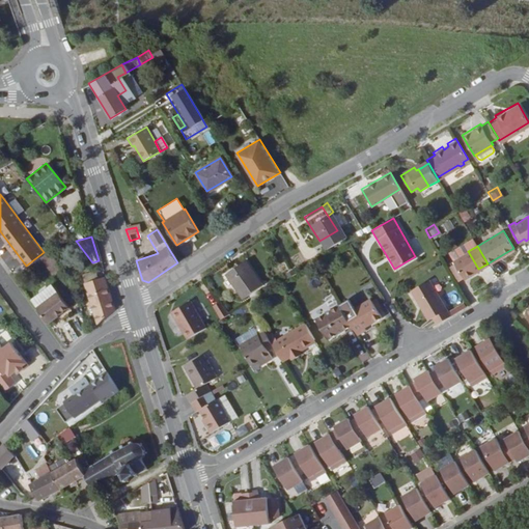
[(463,278),(478,269),(468,251),(452,259),(463,278)]
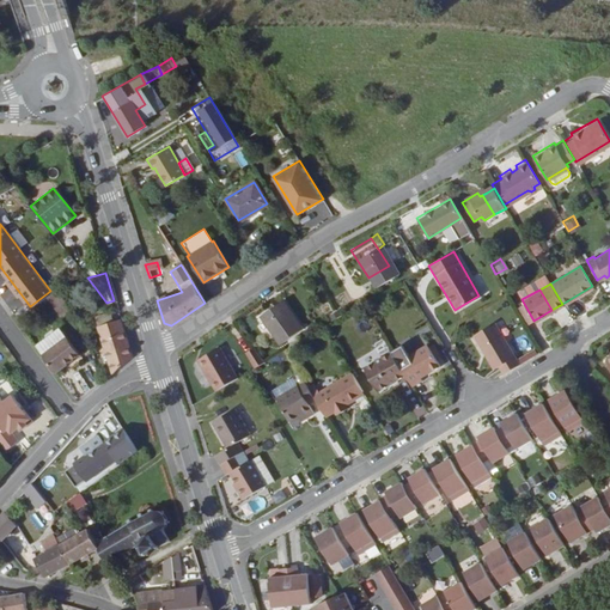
[(296,325),(278,297),(257,310),(275,339),(296,325)]
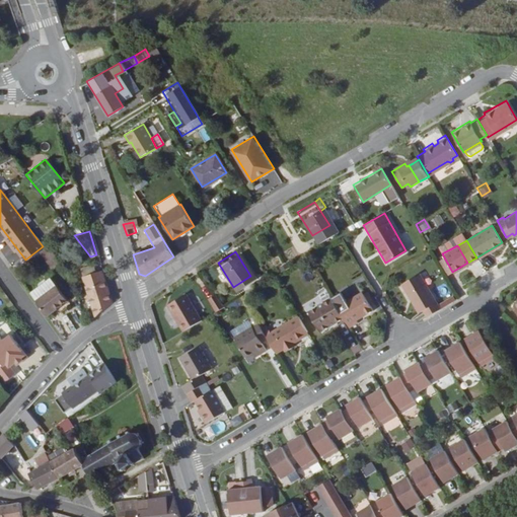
[(79,270),(81,277),(94,272),(92,266),(79,270)]
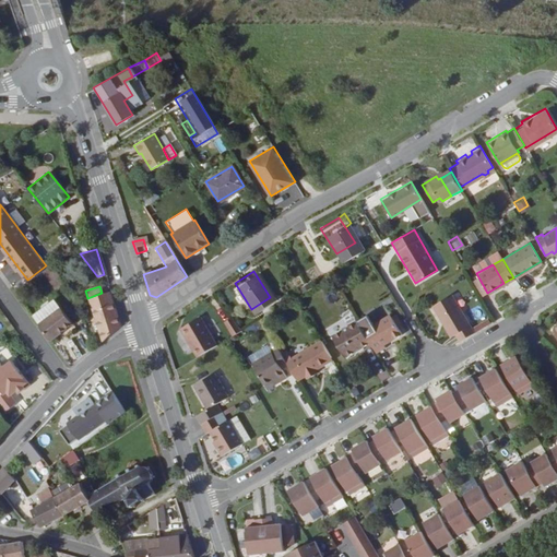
[(120,326),(109,291),(108,291),(102,293),(87,298),(101,339),(102,341),(120,326)]
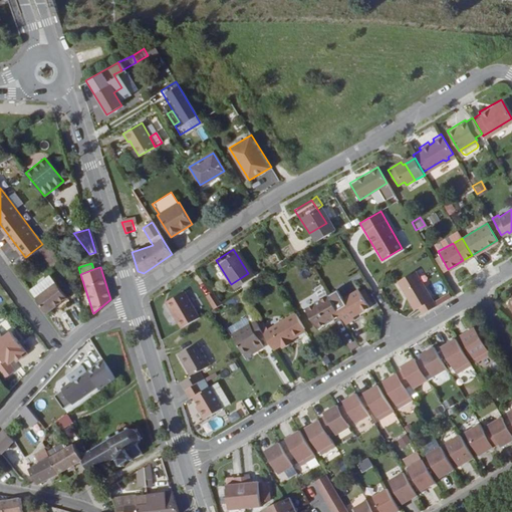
[(417,308),(420,314),(434,306),(414,272),(397,282),(413,310),(417,308)]
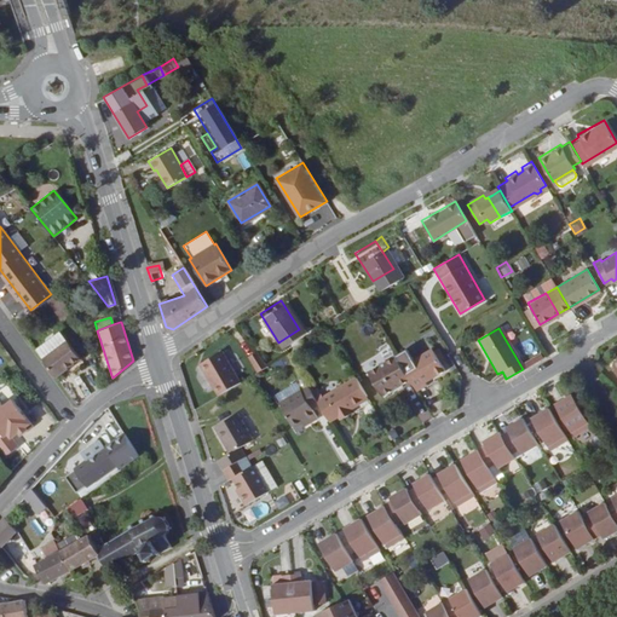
[(338,341),(330,329),(327,332),(334,344),(338,341)]
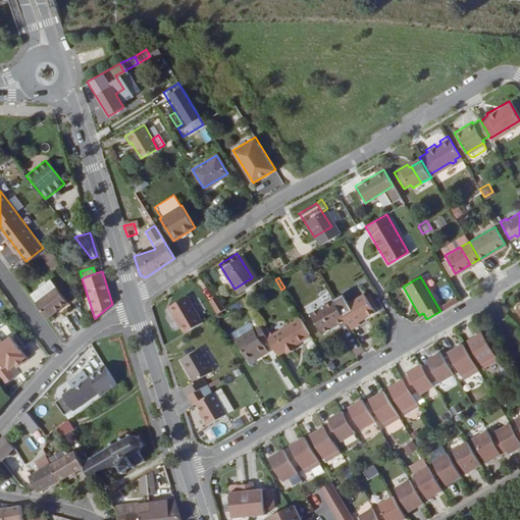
[(57,286),(36,302),(45,315),(47,318),(68,302),(57,286)]
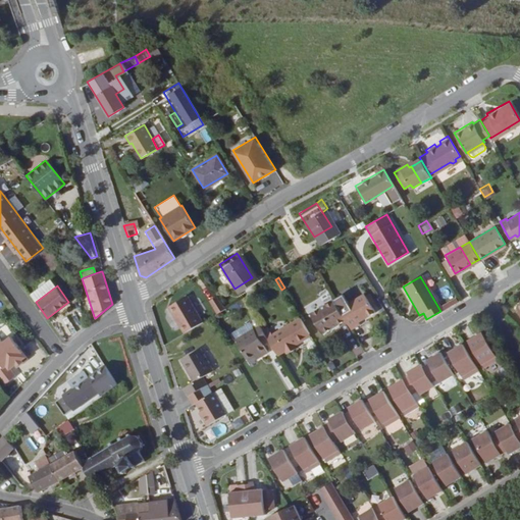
[(343,320),(349,330),(357,324),(356,322),(372,312),(361,294),(335,309),(343,320)]
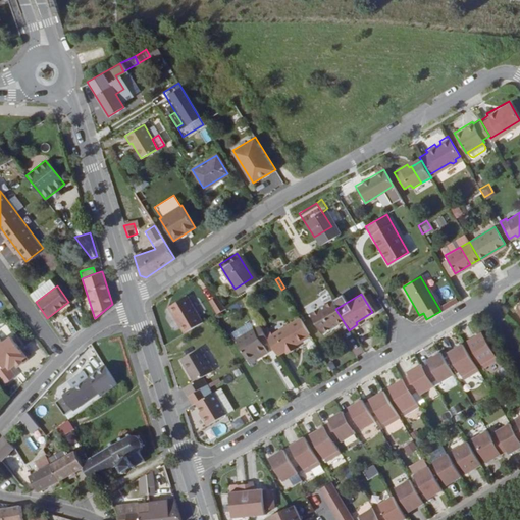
[(183,333),(201,322),(185,295),(166,306),(183,333)]
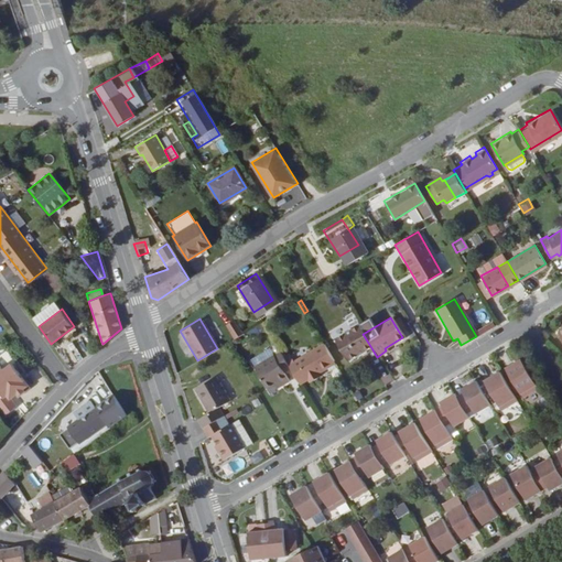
[(477,333),(492,324),(488,319),(474,327),(477,333)]
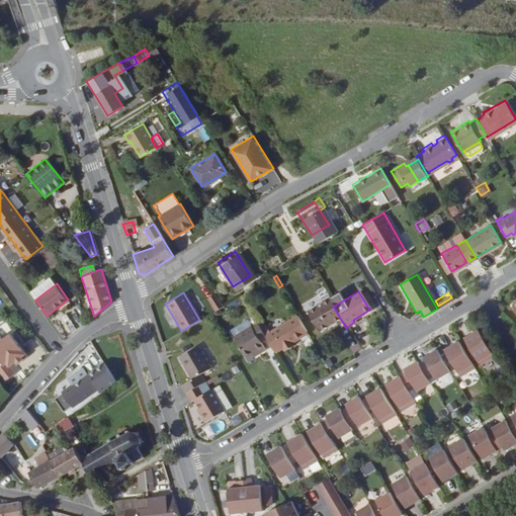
[(223,307),(215,293),(207,297),(217,310),(223,307)]
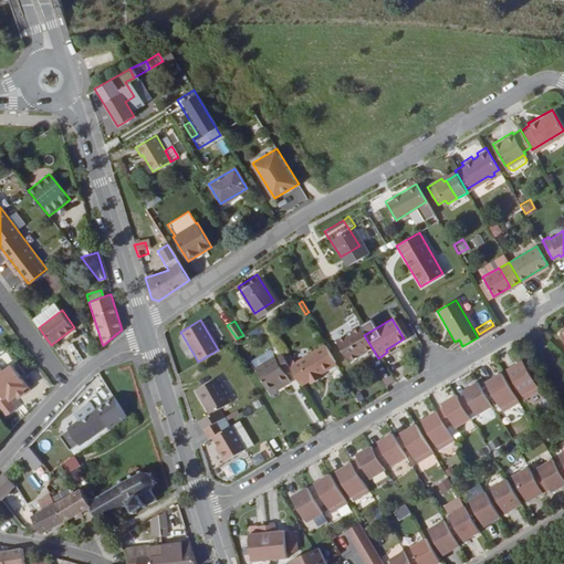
[(262,324),(253,329),(258,336),(267,331),(262,324)]
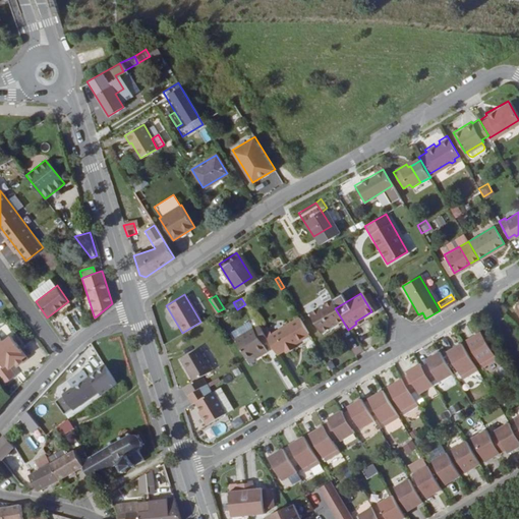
[(342,320),(335,308),(330,299),(307,313),(320,334),(342,320)]
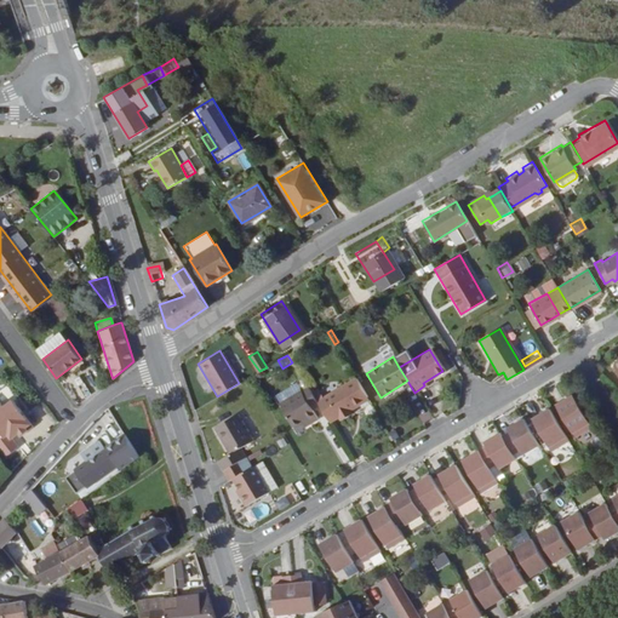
[(318,407),(327,423),(337,418),(339,422),(350,416),(347,410),(366,399),(353,377),(314,400),(318,407)]
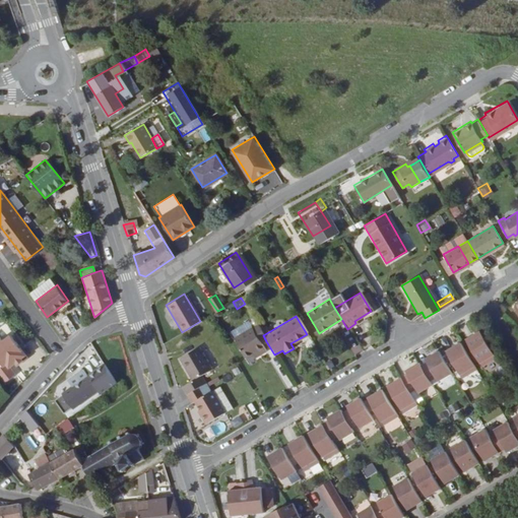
[(260,344),(266,341),(263,335),(256,324),(233,338),(245,360),(251,355),(253,358),(258,355),(264,351),(260,344)]
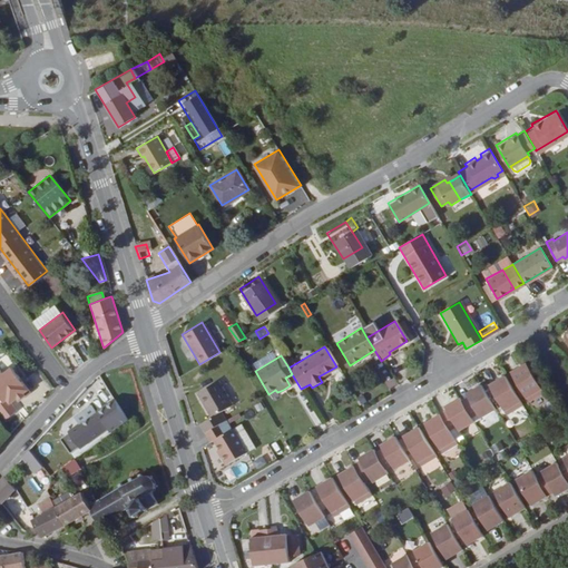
[(526,363),(510,372),(528,402),(544,392),(526,363)]
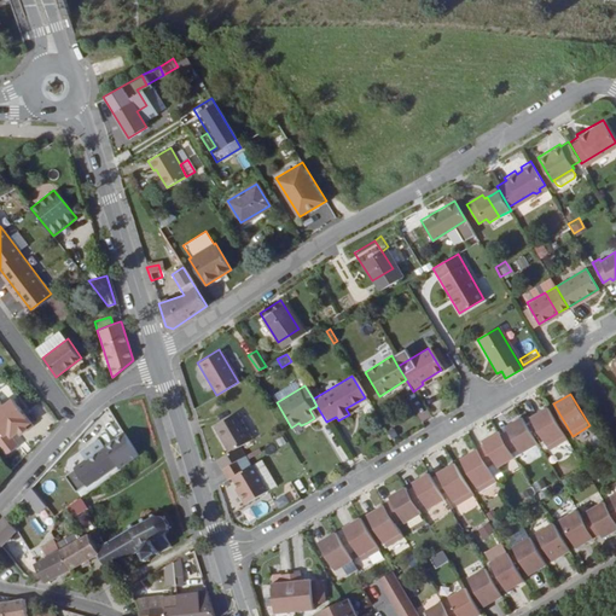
[(0,447),(6,455),(10,453),(10,454),(17,448),(16,448),(18,446),(10,434),(16,430),(21,436),(34,426),(13,399),(4,406),(1,402),(0,404),(0,447)]
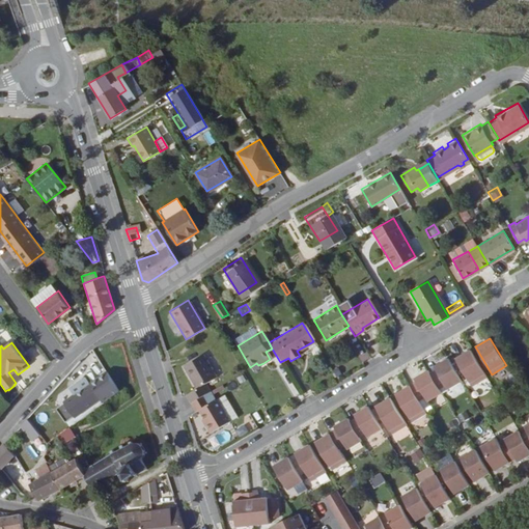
[(469,350),(454,359),(471,387),(485,378),(469,350)]
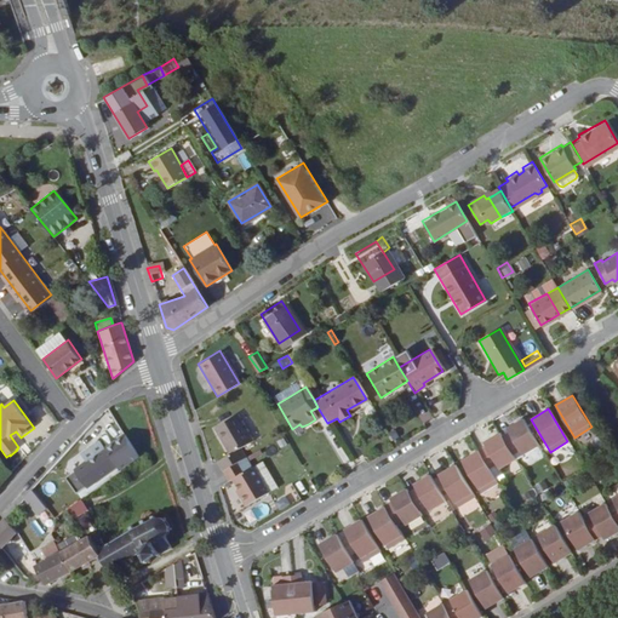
[(216,461),(221,469),(238,459),(244,456),(239,446),(250,440),(235,415),(213,428),(228,455),(216,461)]
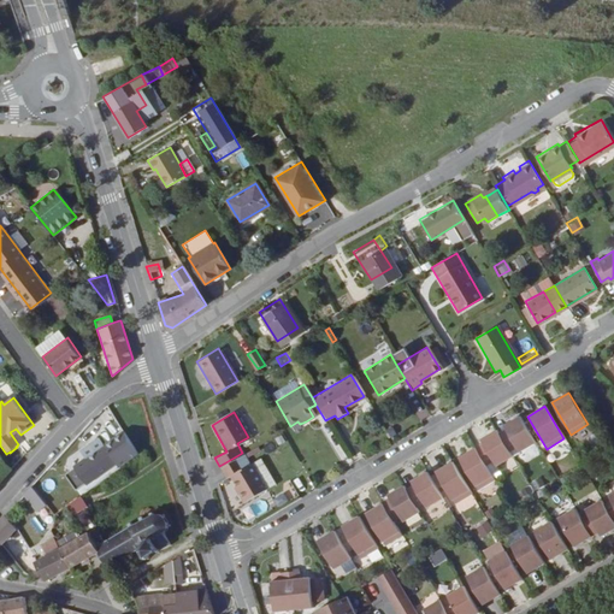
[(506,430),(497,434),(508,452),(515,447),(518,452),(535,442),(519,415),(503,425),(506,430)]
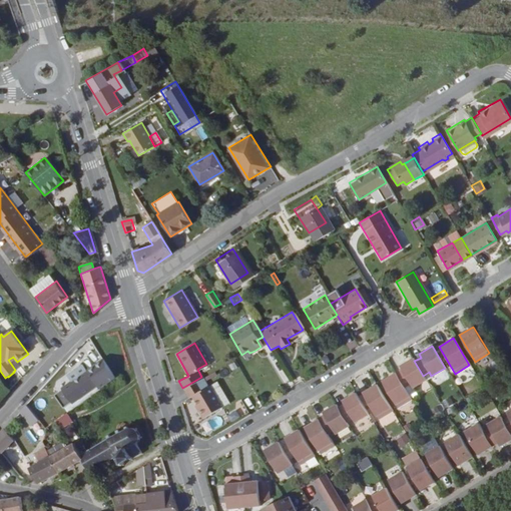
[(401,369),(395,373),(403,387),(409,383),(412,388),(425,380),(423,376),(414,361),(412,358),(399,366),(401,369)]
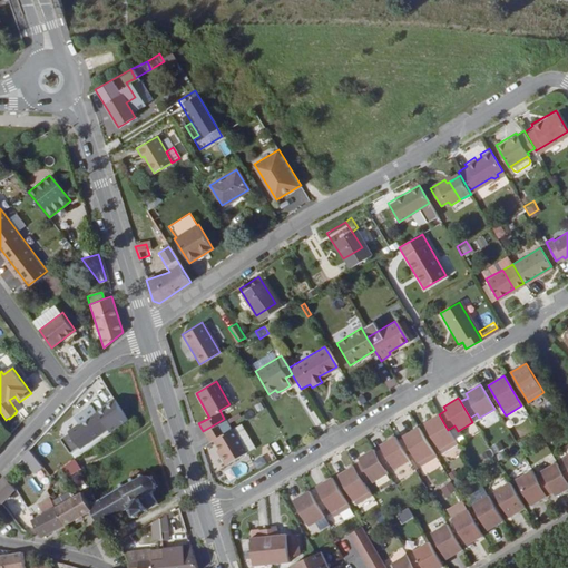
[(106,427),(97,412),(69,432),(79,446),(106,427)]
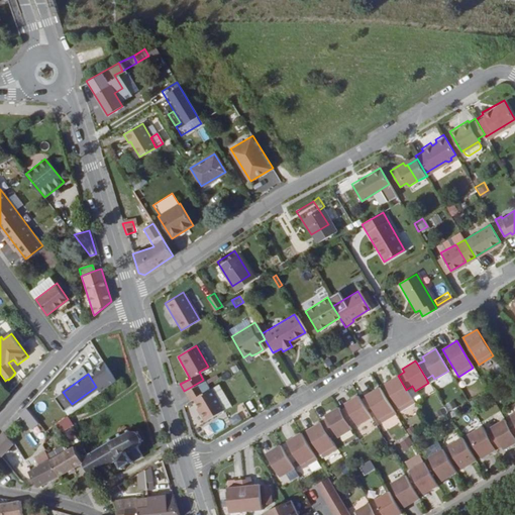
[(406,390),(398,376),(384,384),(399,411),(413,403),(406,390)]
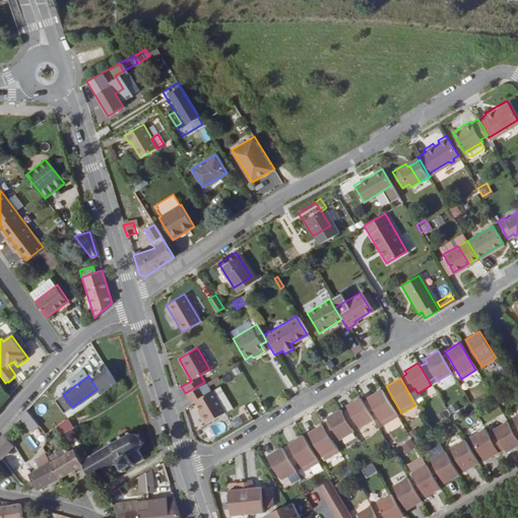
[(199,385),(185,393),(190,402),(194,400),(198,407),(202,414),(200,415),(204,423),(222,412),(210,391),(204,395),(199,385)]
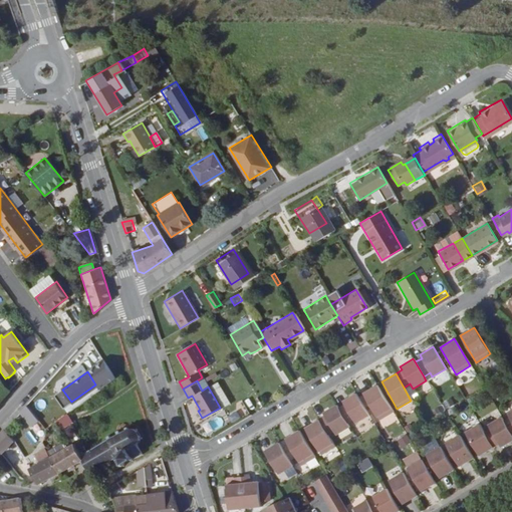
[(215,382),(208,387),(220,408),(228,404),(215,382)]
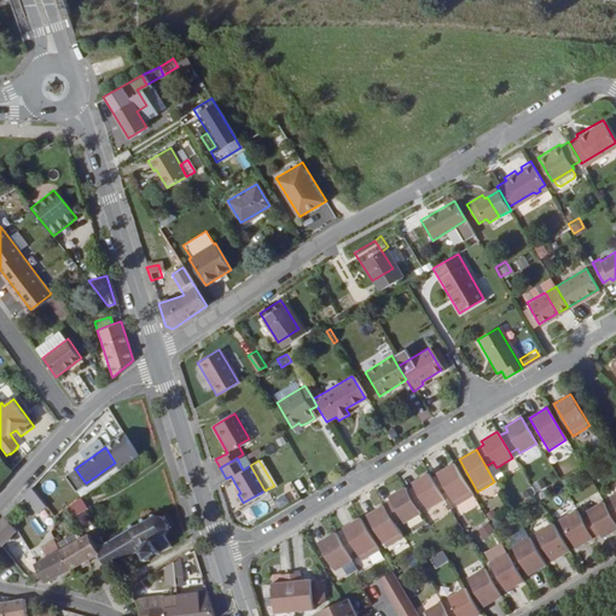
[(452,464),(435,474),(454,505),(471,495),(452,464)]
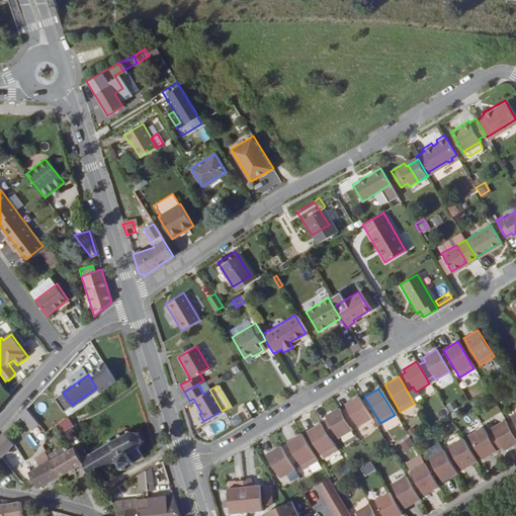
[(340,411),(348,426),(354,423),(357,427),(370,419),(357,397),(344,405),(346,408),(340,411)]
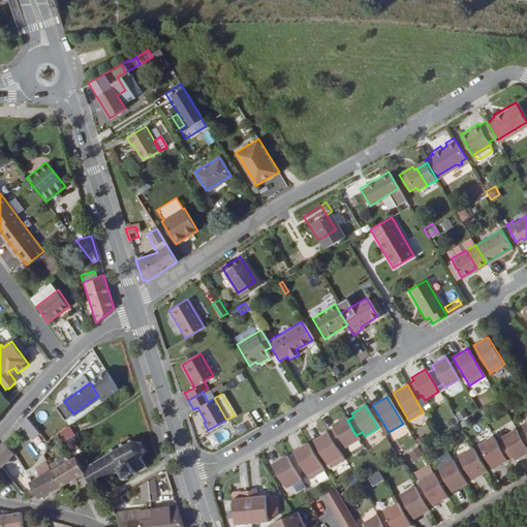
[(40,421),(33,409),(27,415),(34,425),(40,421)]
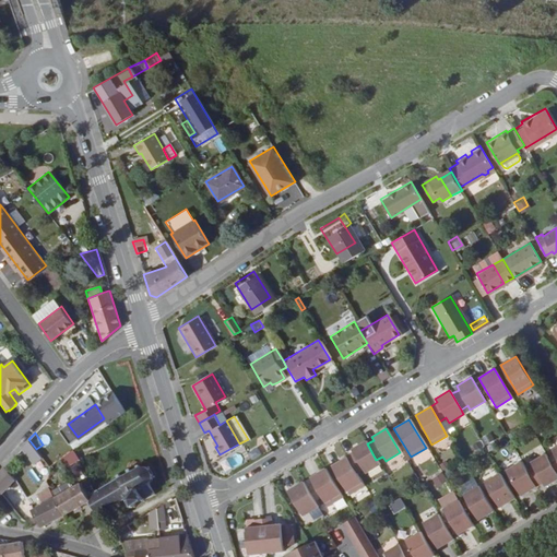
[(352,452),(345,457),(355,473),(362,469),(364,473),(379,464),(376,460),(367,443),(365,440),(350,449),(352,452)]
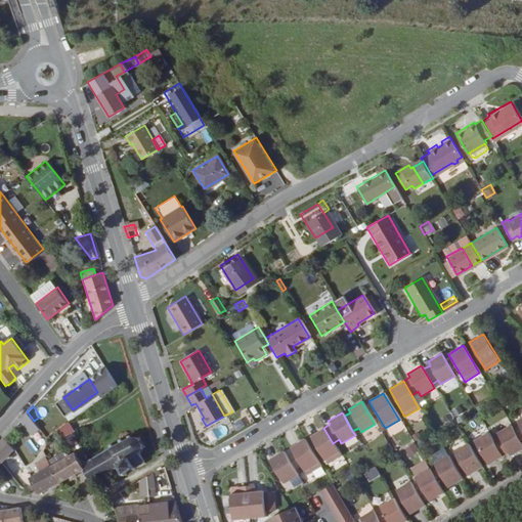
[(521,418),(517,421),(519,425),(513,429),(521,444),(521,443),(521,418)]
